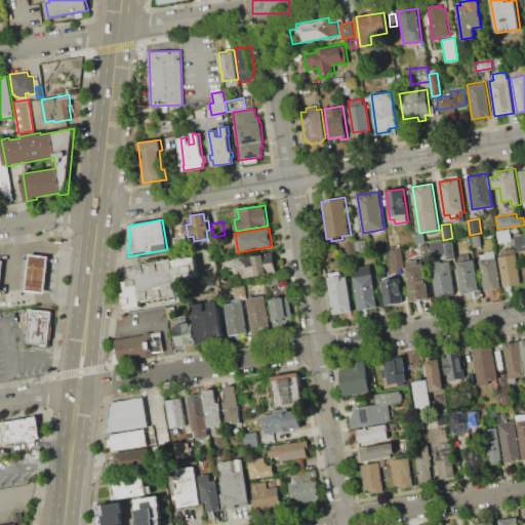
[(510,229),(511,241),(498,243),(496,231),(510,229)]
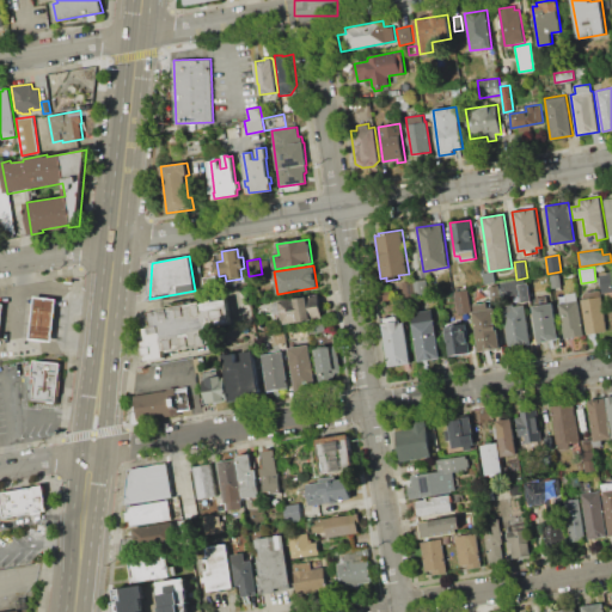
[(600,274),(611,271),(611,291),(603,293),(600,274)]
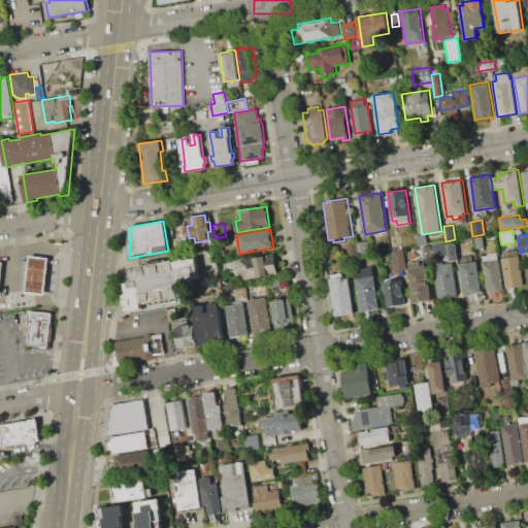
[(474,237),(484,236),(485,248),(475,249),(474,237)]
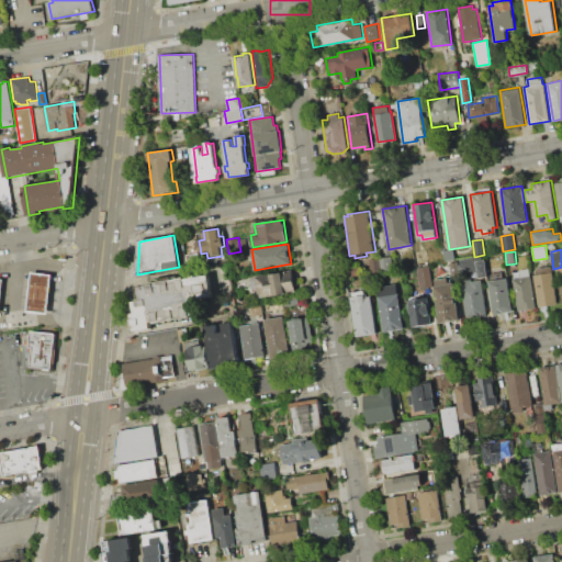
[(379,258),(391,256),(393,269),(381,271),(379,258)]
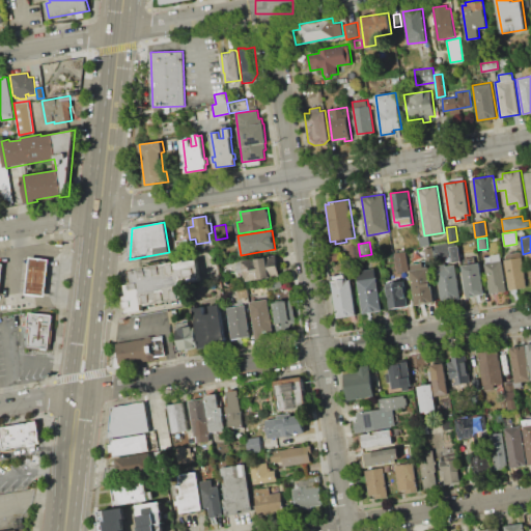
[(348,245),(358,244),(360,256),(351,257),(348,245)]
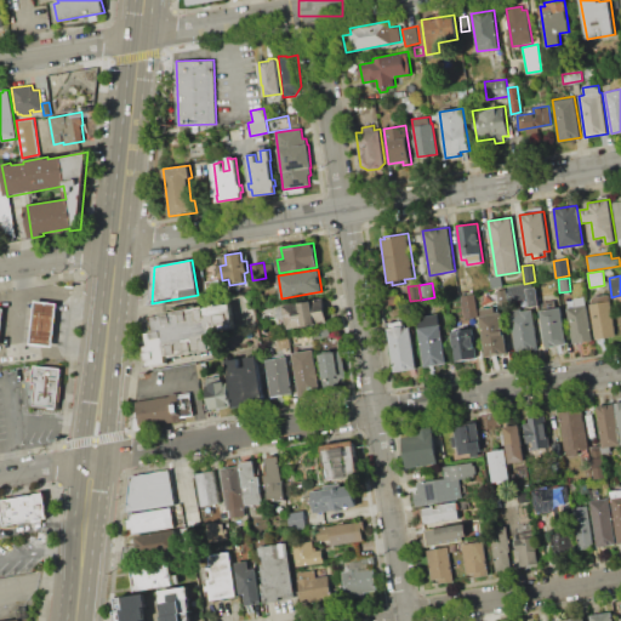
[(527,289),(536,288),(539,306),(529,307),(527,289)]
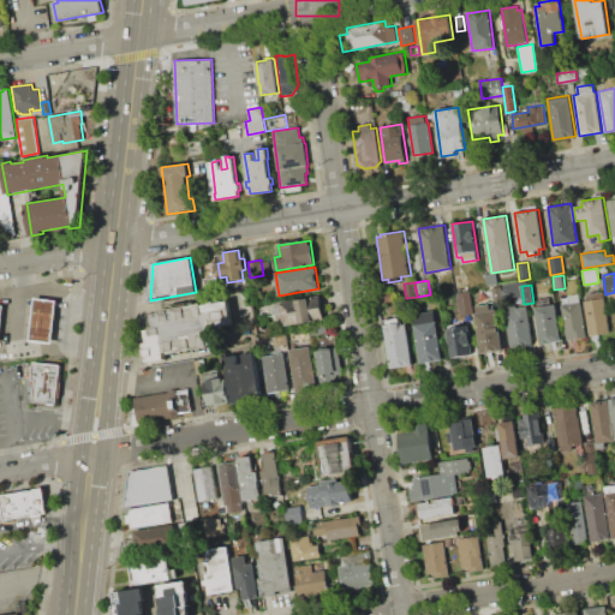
[(491,287),(501,286),(503,306),(495,308),(491,287)]
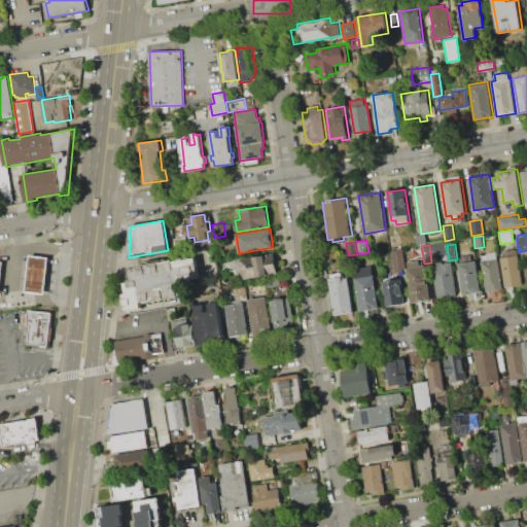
[(326,260),(324,250),(339,248),(341,258),(326,260)]
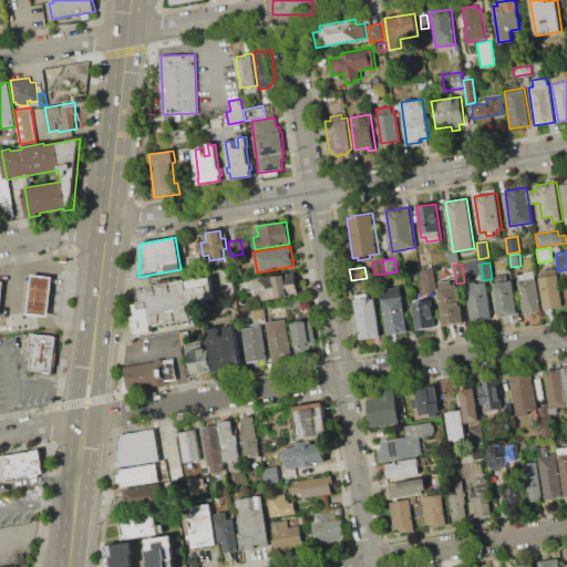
[(421,269),(433,268),(436,289),(424,291),(421,269)]
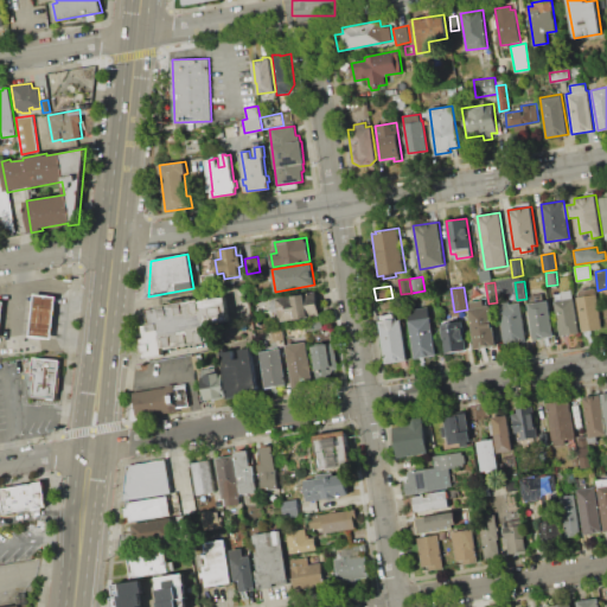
[(576,298),(581,296),(580,291),(596,287),(602,327),(581,331),(576,298)]
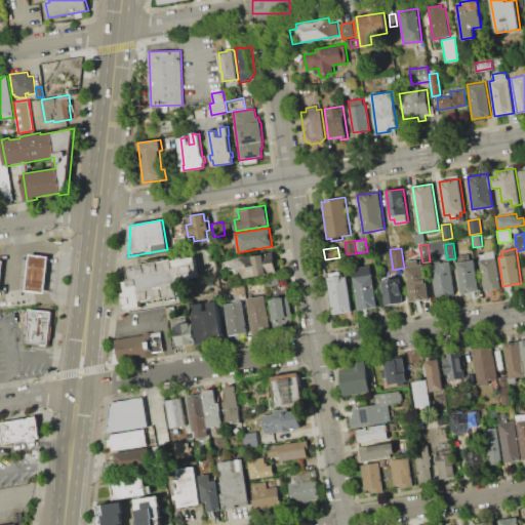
[(277,273),(237,279),(234,258),(273,252),(277,273)]
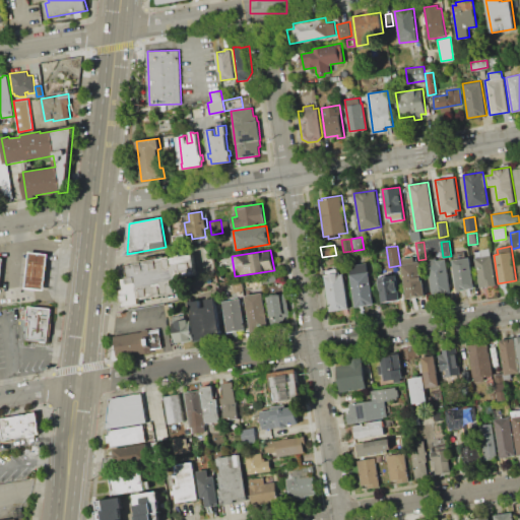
[(29,252),(48,254),(44,289),(26,287),(29,252)]
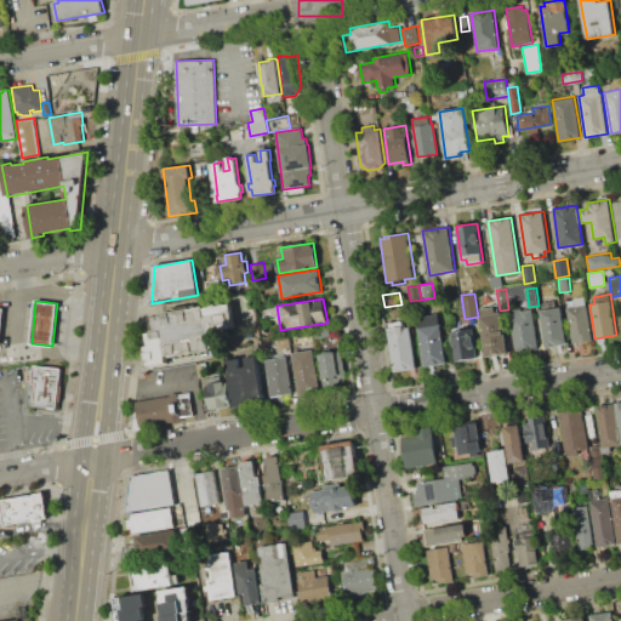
[(215,348),(166,357),(167,363),(147,366),(144,346),(149,346),(147,332),(155,331),(154,320),(160,319),(160,315),(231,303),(235,328),(212,331),(215,348)]
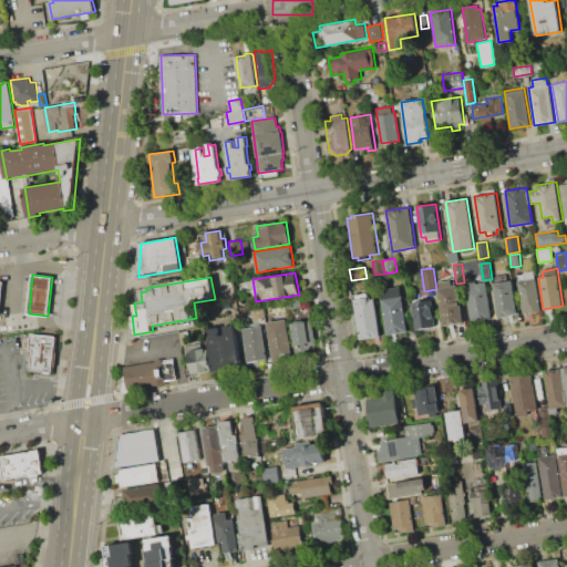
[(536,278),(540,310),(523,313),(518,281),(536,278)]
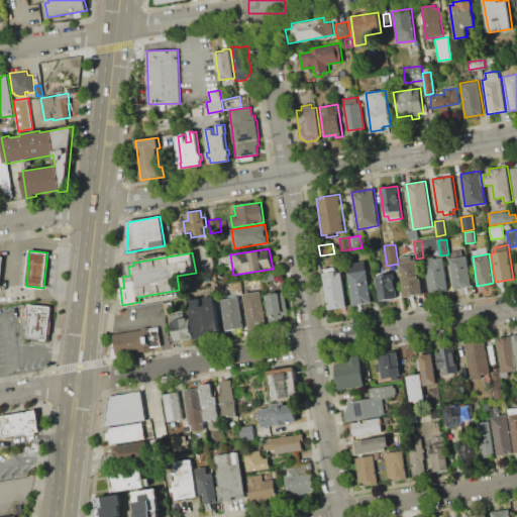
[(404,296),(400,264),(401,264),(400,257),(412,255),(413,262),(418,261),(423,294),(404,296)]
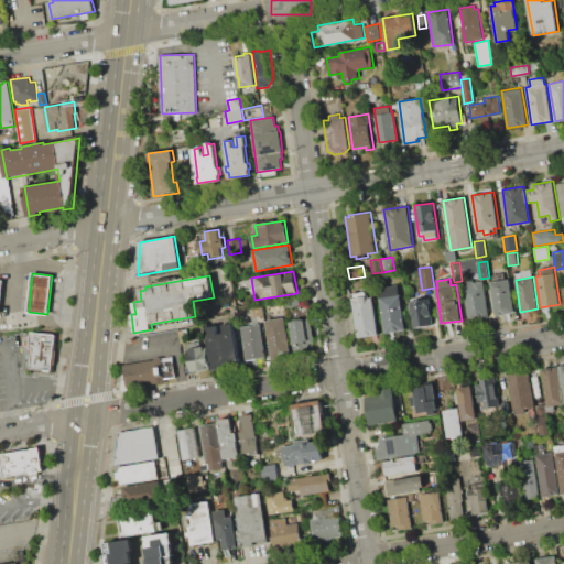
[(490,282),(509,279),(513,312),(496,314),(490,282)]
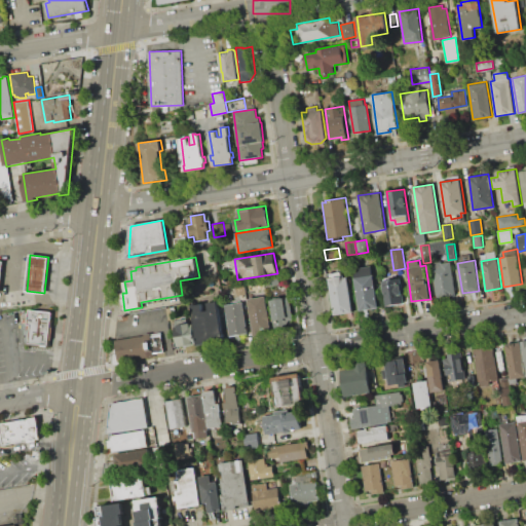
[(456,295),(438,298),(433,268),(442,266),(441,263),(451,262),(456,295)]
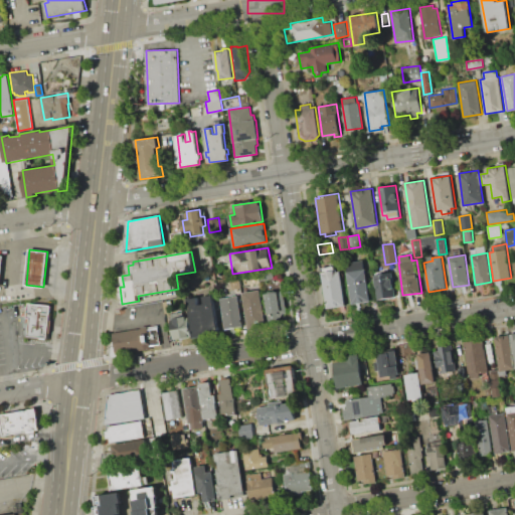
[(370,301),(352,304),(346,263),(364,261),(370,301)]
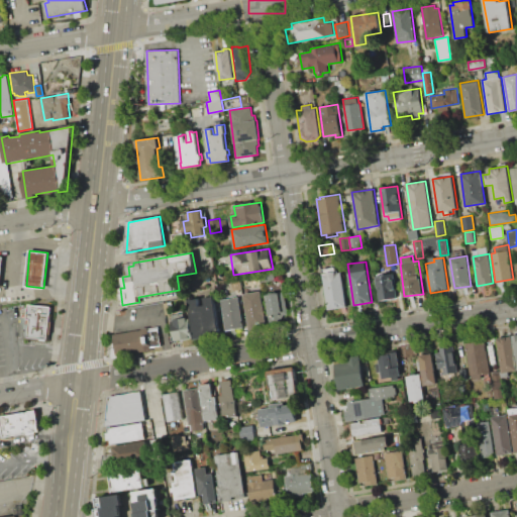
[(274,272),(276,280),(263,282),(261,274),(274,272)]
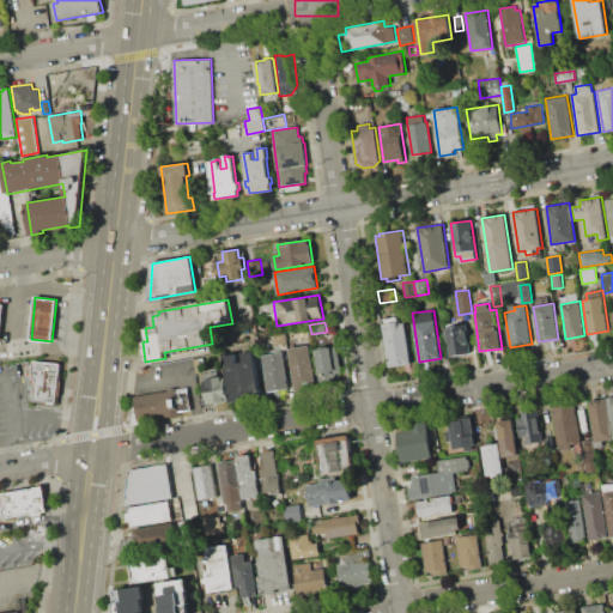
[(412,363),(389,366),(383,326),(389,325),(389,323),(399,322),(399,323),(406,322),(412,363)]
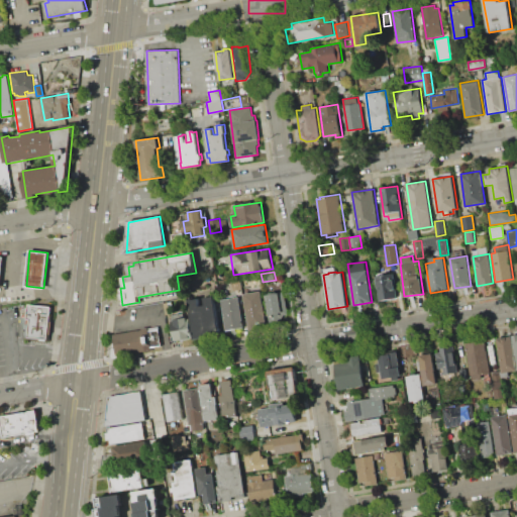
[(379,300),(376,276),(394,273),(397,298),(379,300)]
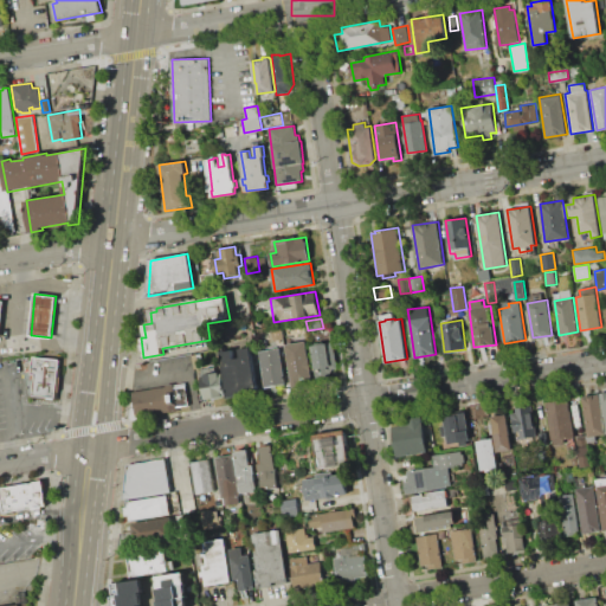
[(272,341),(271,329),(282,328),(283,340),(272,341)]
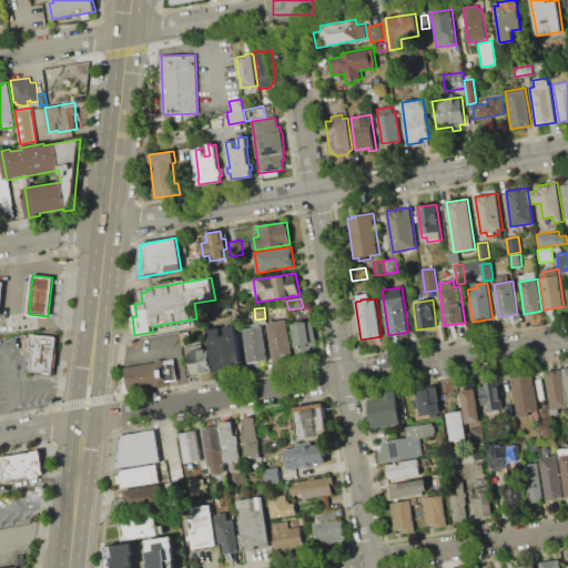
[(274,364),(267,323),(287,320),(294,361),(274,364)]
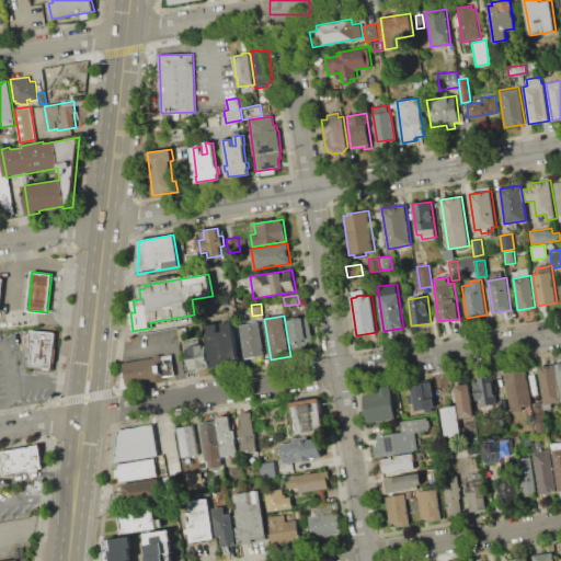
[(288,320),(308,317),(312,341),(305,343),(307,351),(294,353),(288,320)]
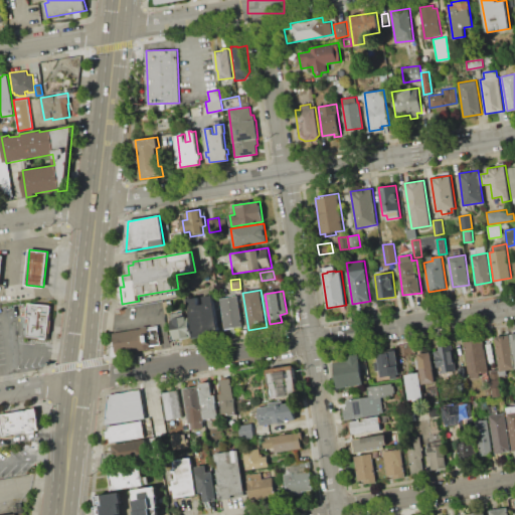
[(193,338),(187,299),(198,297),(199,305),(204,304),(203,297),(212,295),(219,334),(193,338)]
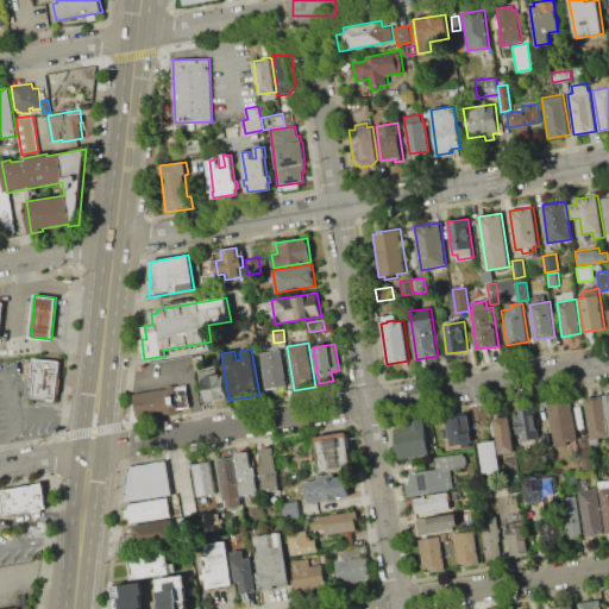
[(265,389),(259,353),(281,350),(287,385),(265,389)]
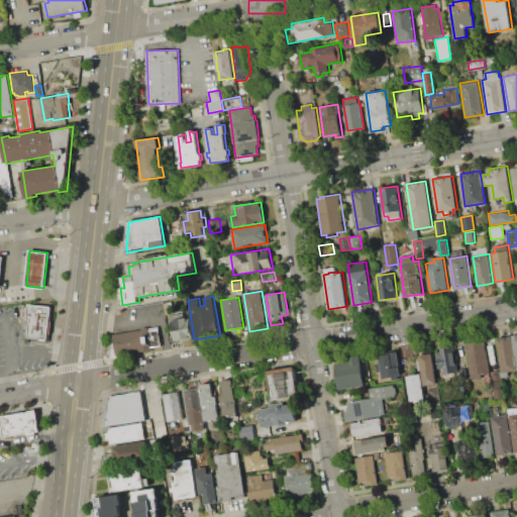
[(50,306),(47,338),(28,336),(30,319),(27,319),(28,304),(50,306)]
